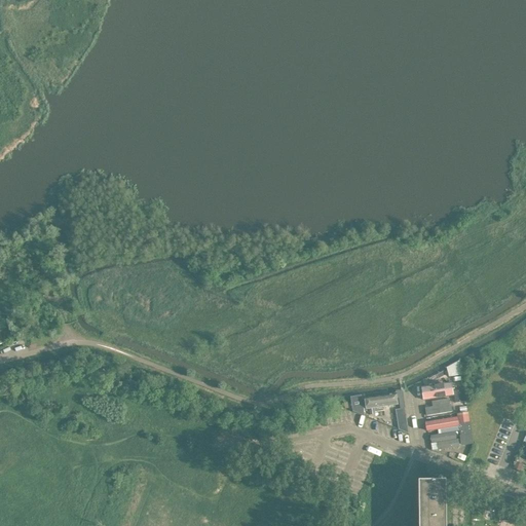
[(447,368),(449,376),(461,374),(459,361),(447,368)]
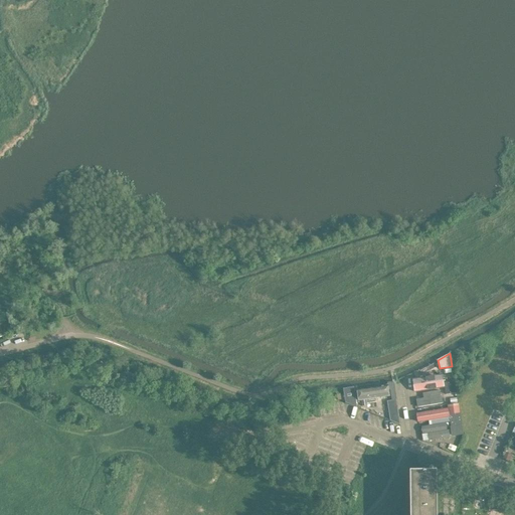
[(443,375),(412,379),(414,392),(445,387),(443,375)]
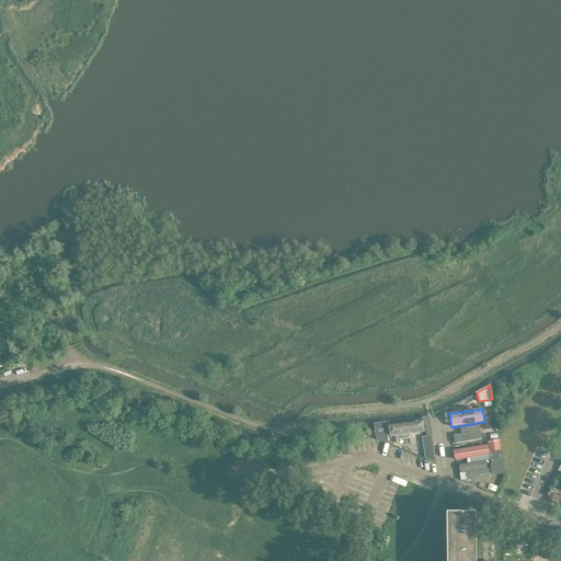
[(374,423),(376,438),(389,444),(389,442),(385,421),(374,423)]
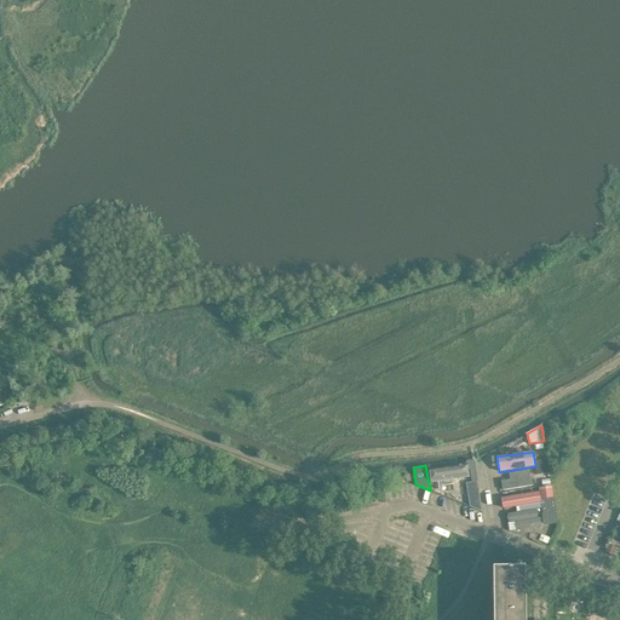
[(471,477),(470,466),(431,471),(432,483),(471,477)]
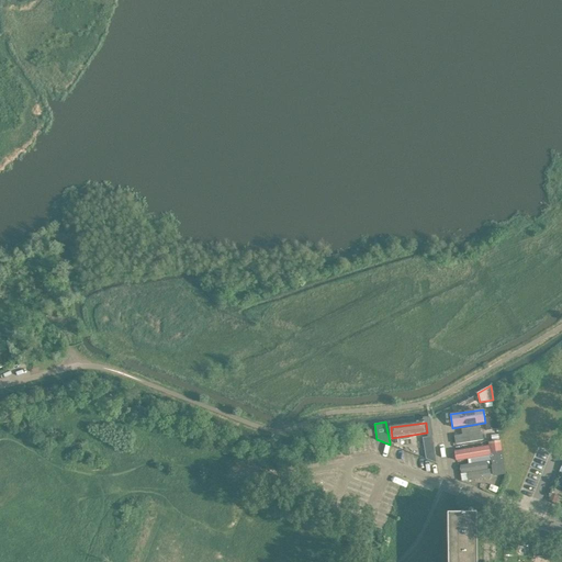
[(462,429),(463,435),(456,436),(457,445),(483,440),(481,427),(462,429)]
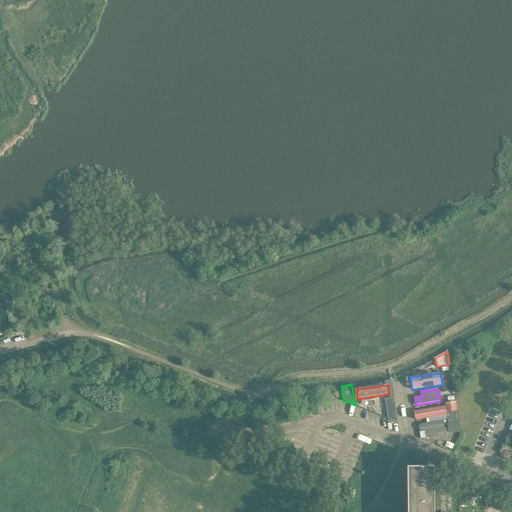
[(445,402),(446,412),(447,418),(458,416),(455,400),(445,402)]
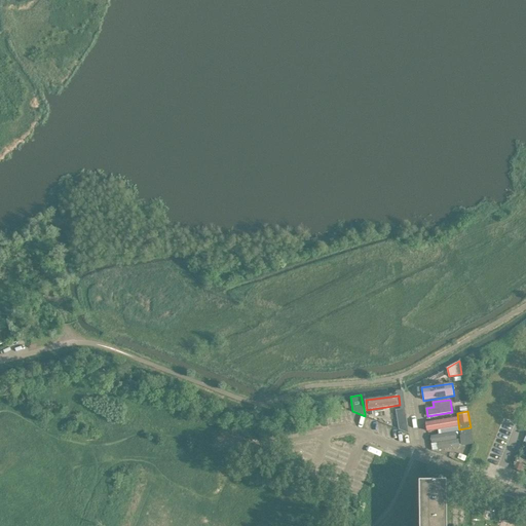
[(427,431),(458,426),(457,418),(426,423),(427,431)]
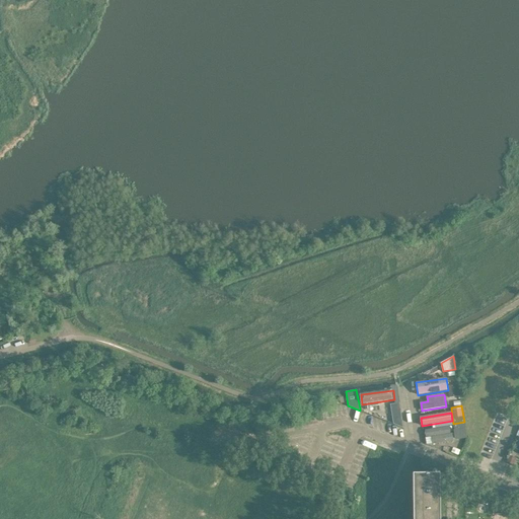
[(449,427),(426,431),(427,438),(433,437),(434,445),(454,441),(452,434),(451,434),(449,427)]
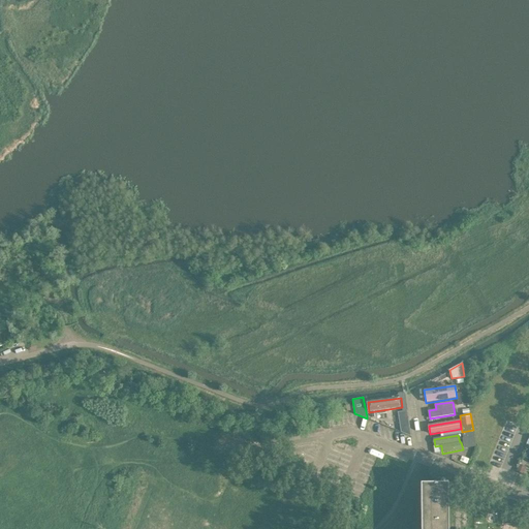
[(422,484),(422,528),(445,528),(445,484),(422,484)]
